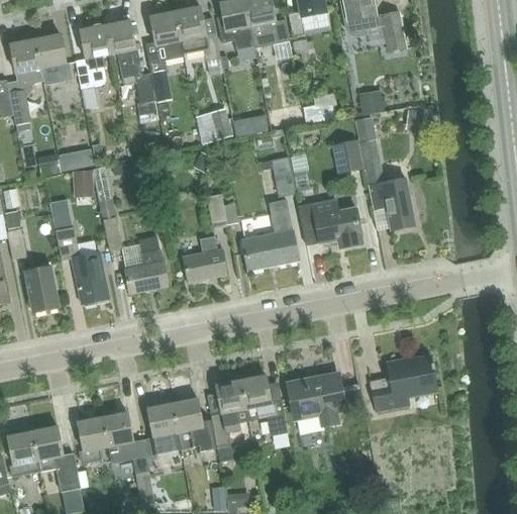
[(237,60),(255,56),(250,27),(245,0),(229,0),(219,2),(222,16),(216,17),(223,54),(235,52),(237,60)]
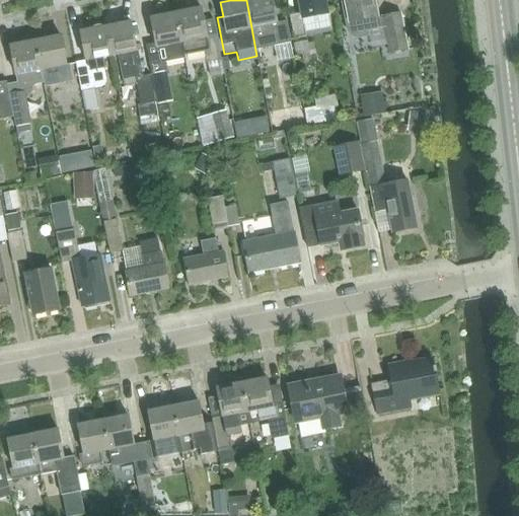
[(246,0),(251,27),(255,47),(277,43),(290,40),(286,19),(277,21),(273,0),(246,0)]
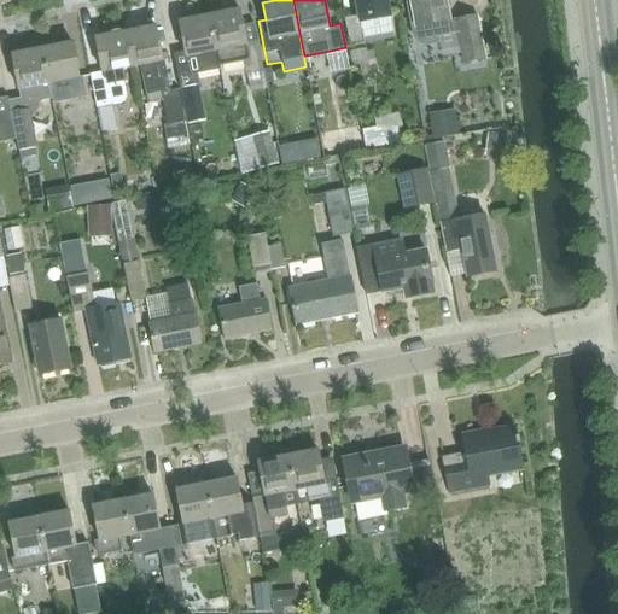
[(359,21),(390,15),(388,0),(355,0),(357,15),(344,17),(349,44),(363,41),(359,21)]
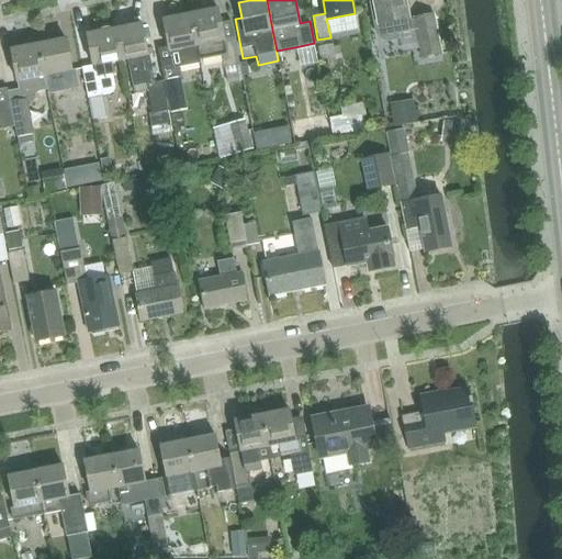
[(373,0),(371,0),(377,31),(380,34),(383,36),(386,37),(397,35),(397,31),(398,31),(416,26),(414,17),(409,17),(407,8),(408,8),(406,0),(373,0)]
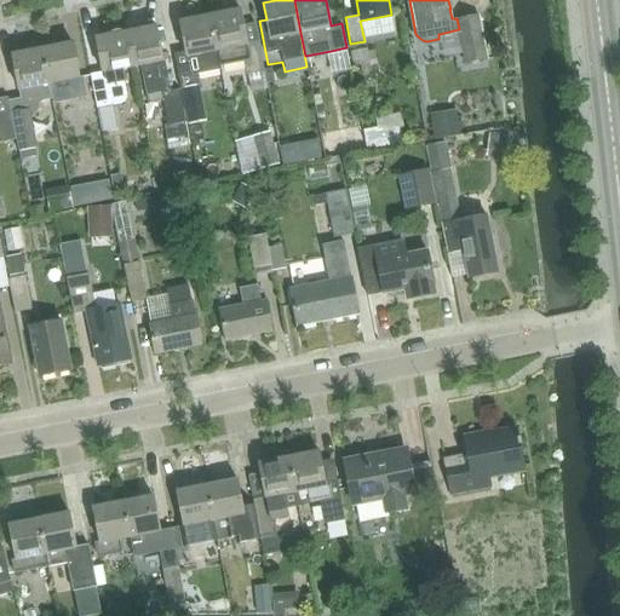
[(240,7),(210,12),(217,49),(218,61),(220,61),(229,58),(245,56),(247,70),(264,67),(258,38),(246,40),(240,7)]
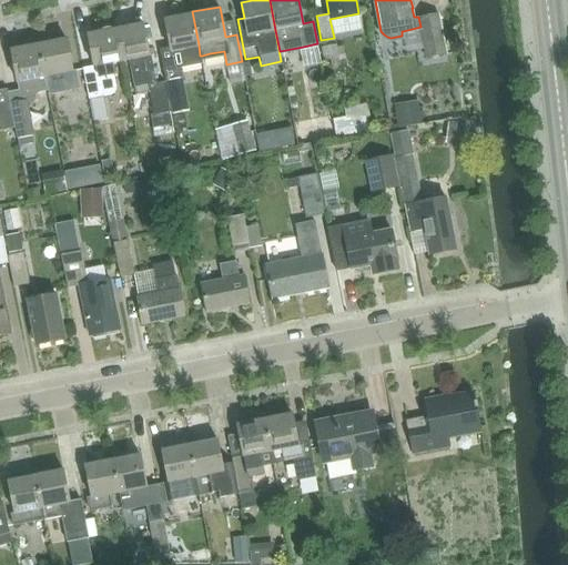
[(200,56),(199,44),(192,11),(164,17),(170,46),(159,48),(165,78),(182,74),(180,63),(202,59),(202,56),(200,56)]
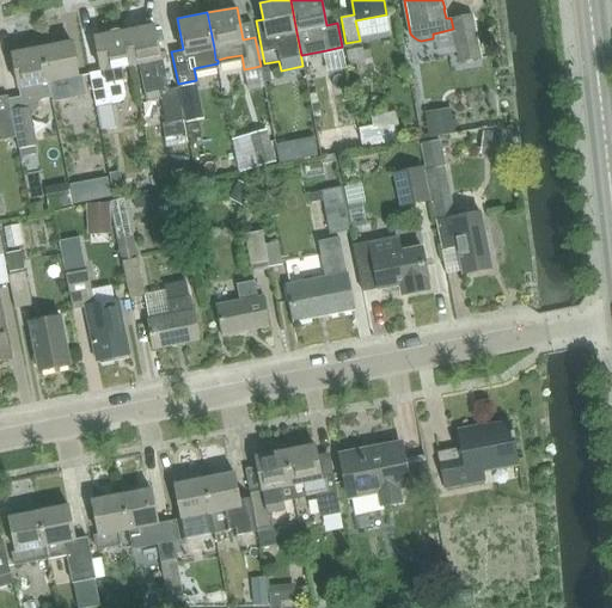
[(471,13),(451,18),(453,29),(459,60),(479,55),(471,13)]
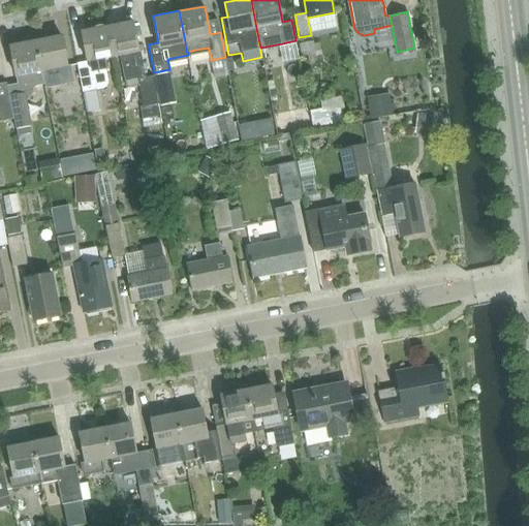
[(133,20),(107,25),(113,55),(120,54),(126,86),(139,83),(144,104),(158,101),(153,73),(146,75),(141,49),(138,49),(133,20)]
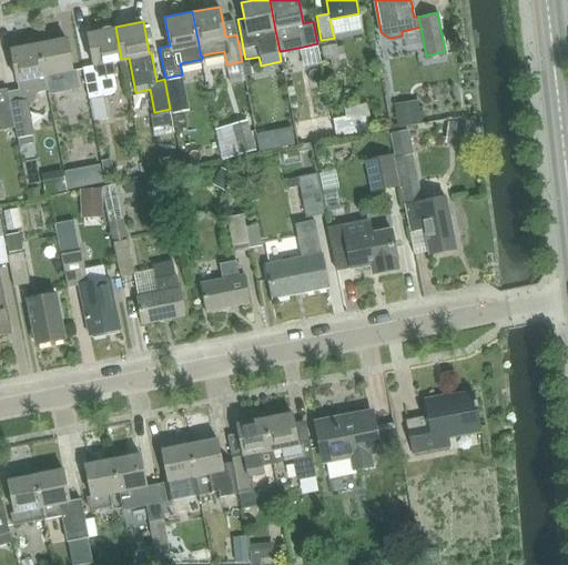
[(94,64),(83,67),(89,97),(104,93),(110,92),(113,91),(114,89),(115,87),(115,83),(114,72),(112,61),(121,59),(115,27),(114,27),(111,26),(108,26),(104,26),(101,28),(99,30),(88,32),(94,64)]
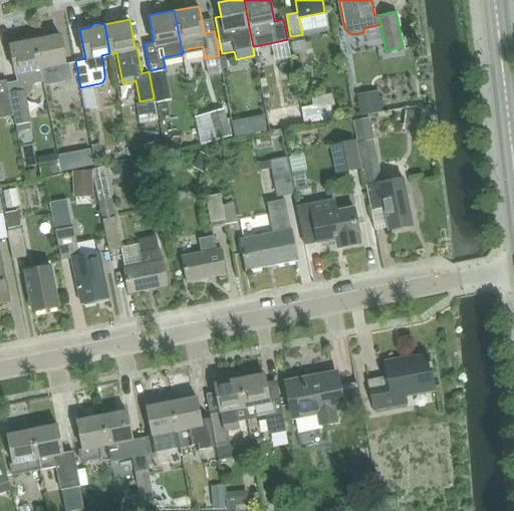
[(35,38),(40,67),(41,67),(65,62),(59,33),(35,38)]
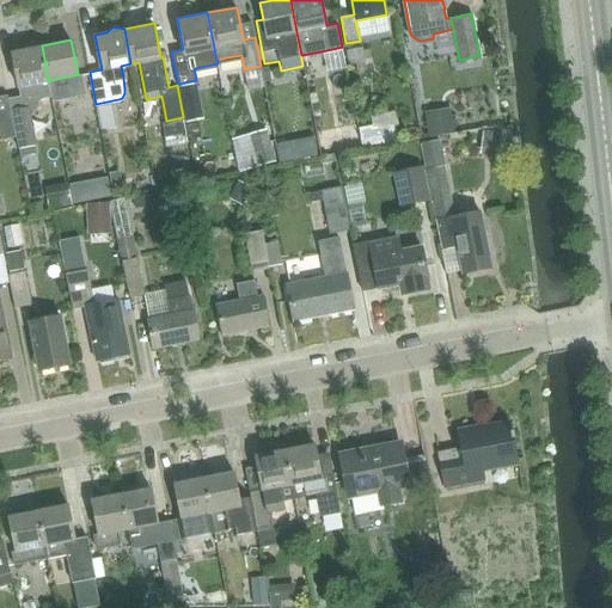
[(362,44),(346,48),(349,62),(356,61),(359,73),(375,71),(371,47),(363,48),(362,44)]
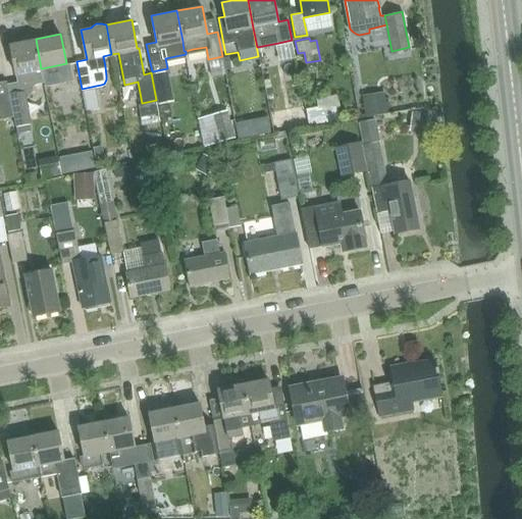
[(30,121),(25,98),(31,91),(31,89),(34,84),(44,82),(41,68),(36,39),(9,44),(15,73),(17,85),(18,90),(9,92),(8,92),(12,114),(13,114),(15,123),(30,121)]
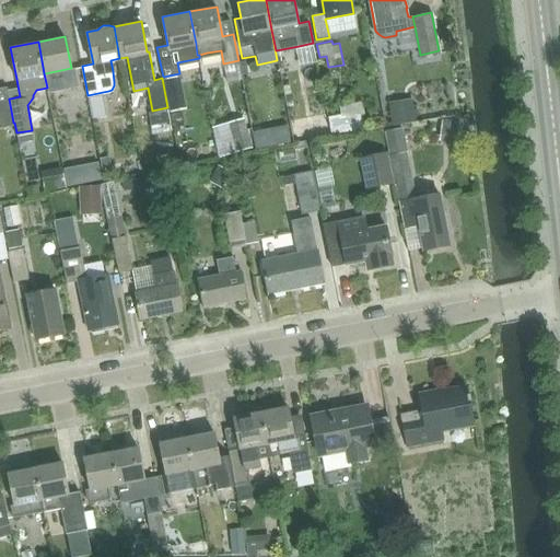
[(71,68),(45,73),(48,90),(78,84),(79,84),(76,67),(71,68)]
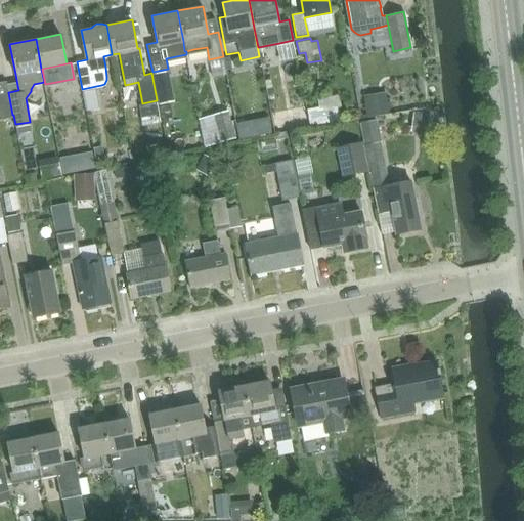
[(157,90),(172,87),(168,69),(153,72),(157,90)]
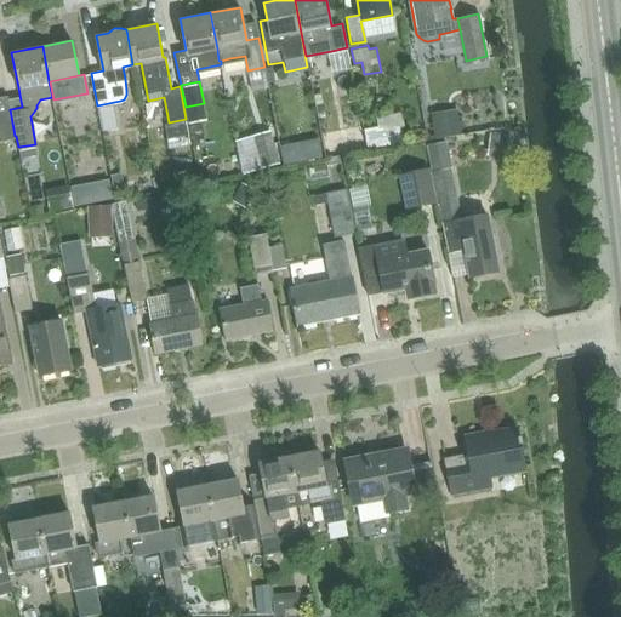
[(322,91),(314,92),(317,110),(325,109),(322,91)]
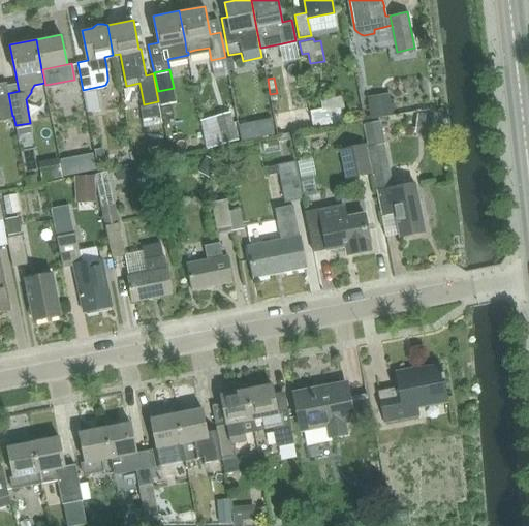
[(8,93),(9,93),(6,80),(0,81),(0,118),(12,116),(8,93)]
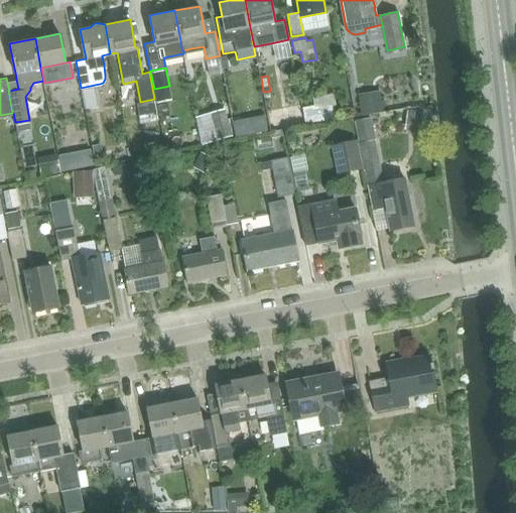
[(95,85),(81,88),(86,108),(99,106),(95,85)]
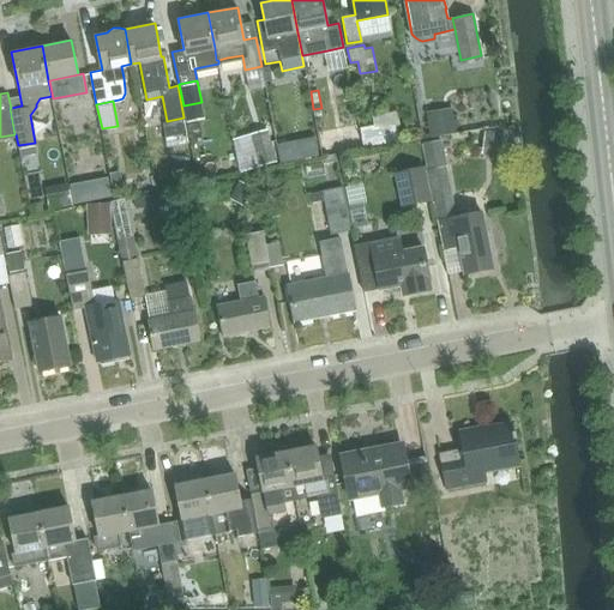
[(374,122),(359,126),(363,146),(398,138),(395,124),(399,122),(397,109),(372,114),(374,122)]
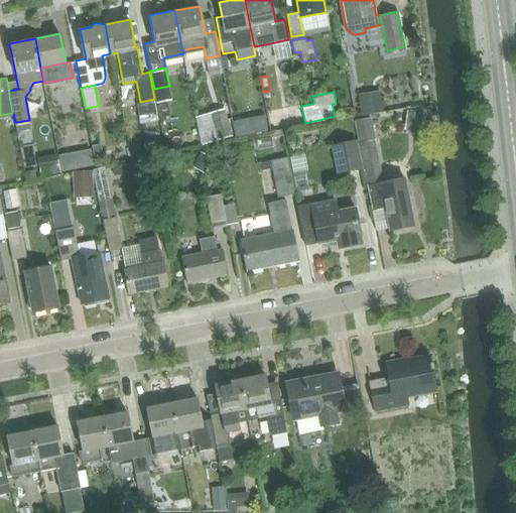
[(379,95),(360,98),(363,113),(381,110),(381,106),(380,100),(379,95)]
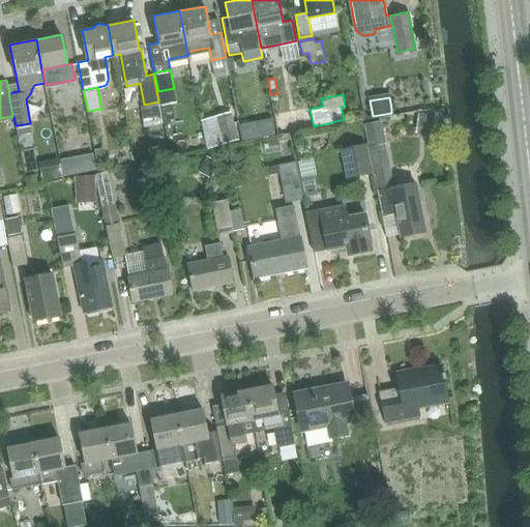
[(419,98),(420,114),(438,114),(437,98),(419,98)]
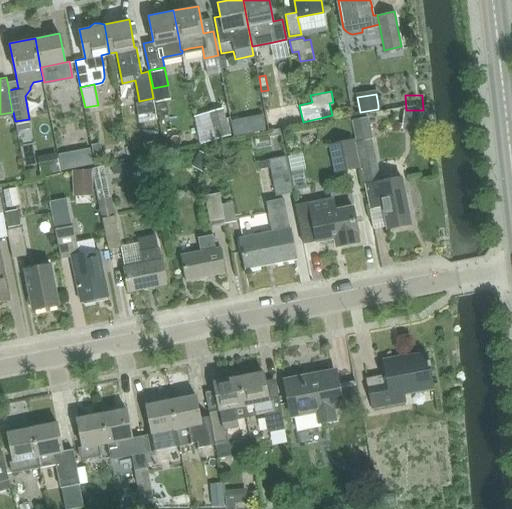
[(139,101),(136,102),(138,113),(156,109),(153,98),(139,101)]
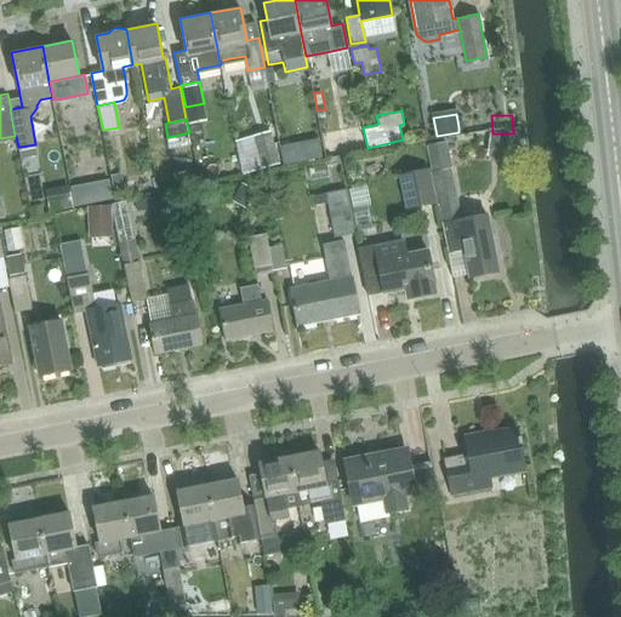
[(272,135),(256,138),(263,165),(279,161),(272,135)]
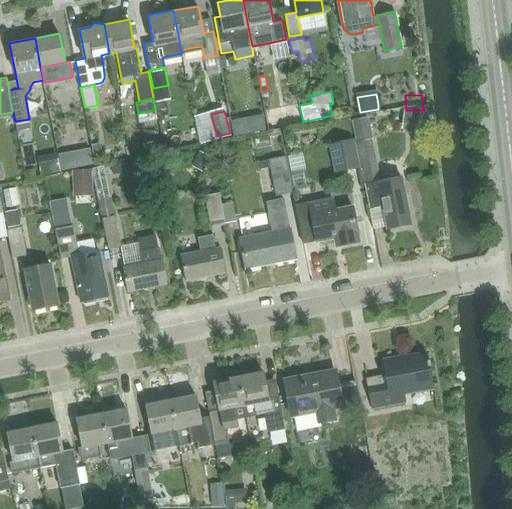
[(367,116),(353,119),(355,129),(369,127),(367,116)]
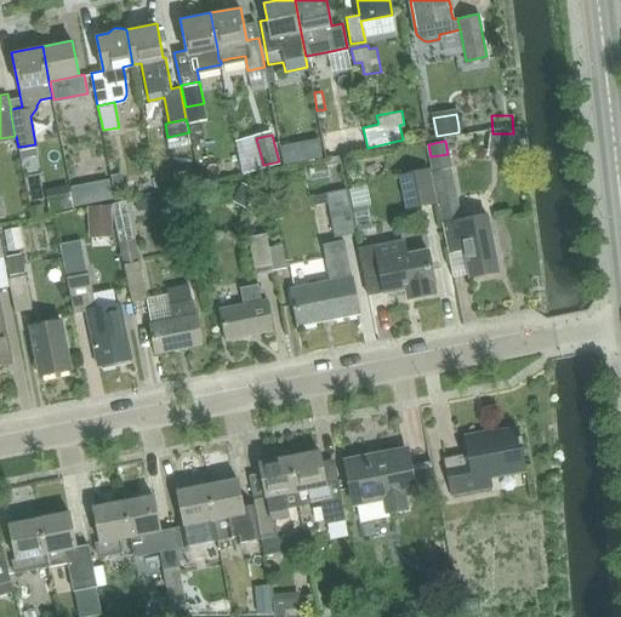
[(298,142),(281,146),(285,161),(301,158),(298,142)]
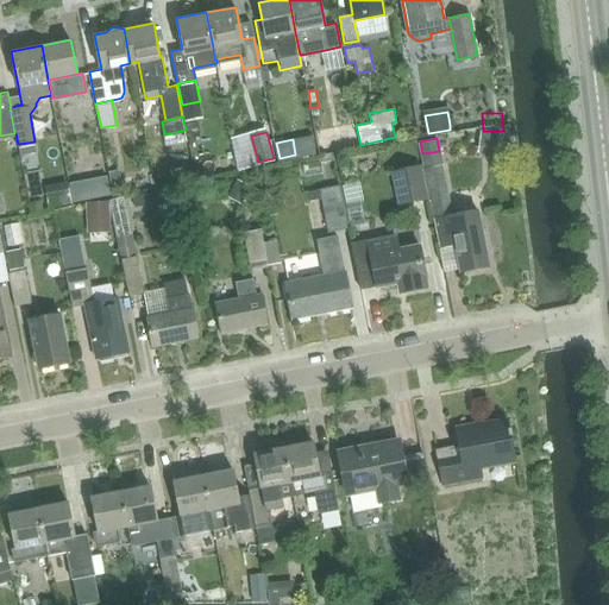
[(412,165),(393,169),(395,183),(405,181),(408,200),(427,196),(420,163),(418,164),(412,165)]
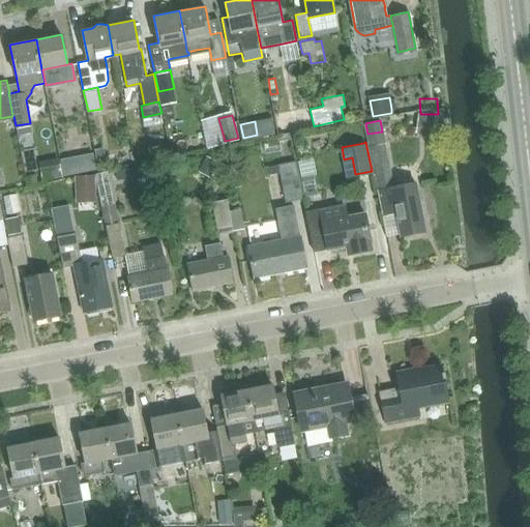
[(367,145),(373,170),(391,167),(386,142),(367,145)]
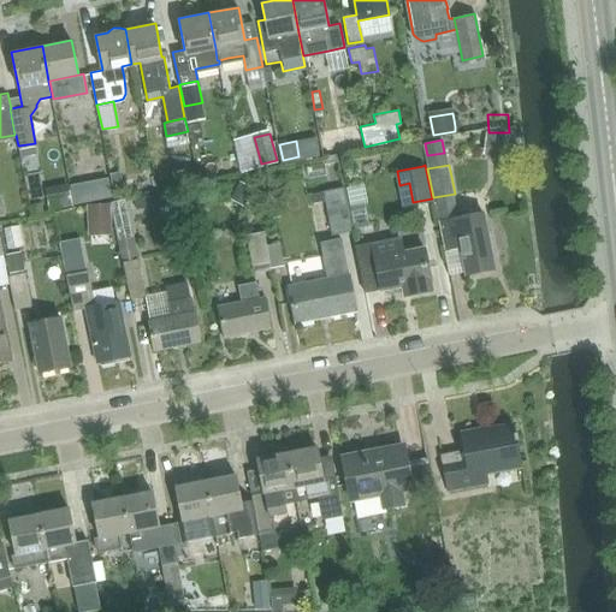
[(119,171),(111,173),(113,186),(123,185),(119,171)]
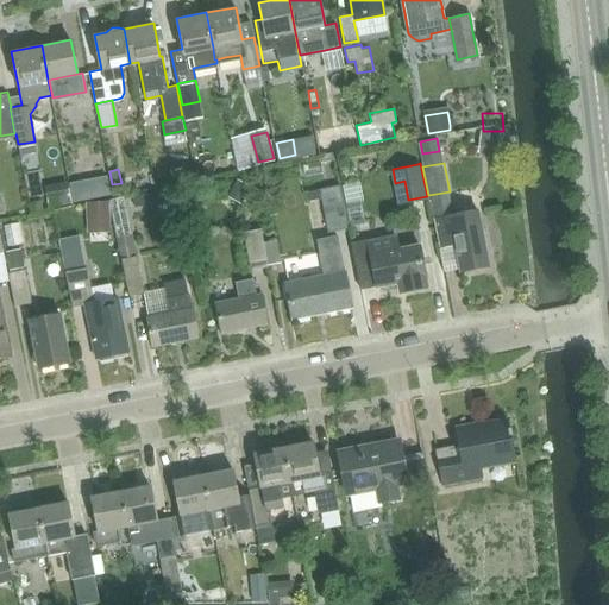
[(237,178),(231,190),(243,196),(249,186),(237,178)]
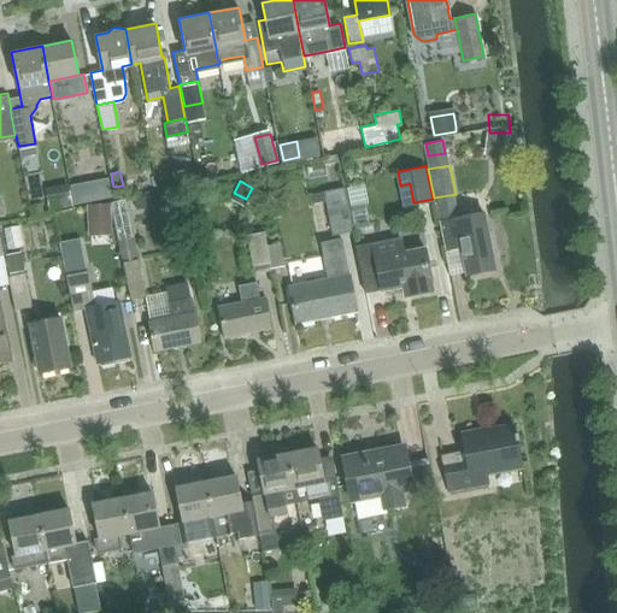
[(87,182),(71,186),(75,202),(90,199),(87,182)]
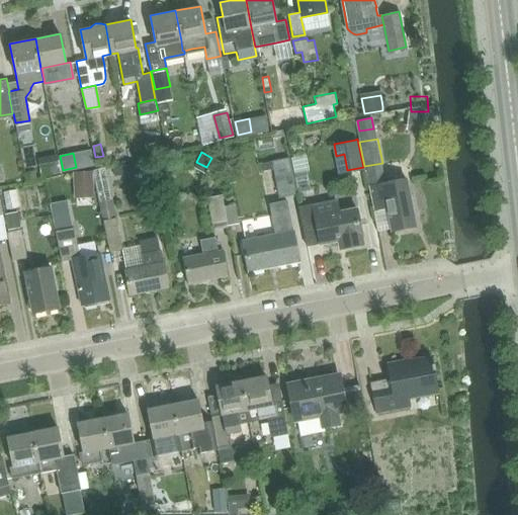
[(278,196),(295,193),(293,184),(294,184),(288,156),(271,159),(261,162),(262,169),(273,167),(278,196)]
